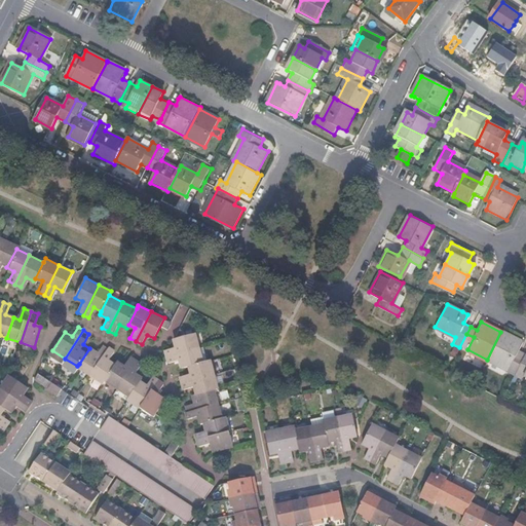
[(501,331),(500,332),(487,360),(508,370),(506,371),(514,375),(524,353),(518,350),(520,345),(522,342),(501,331)]
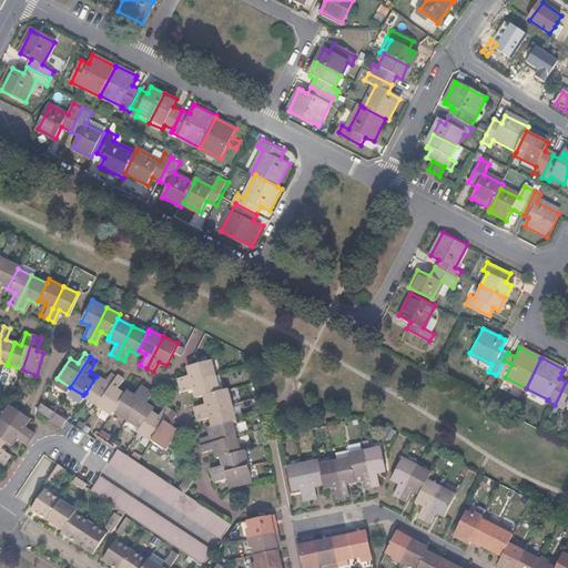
[(191,375),(181,377),(182,385),(216,378),(213,362),(189,367),(191,375)]
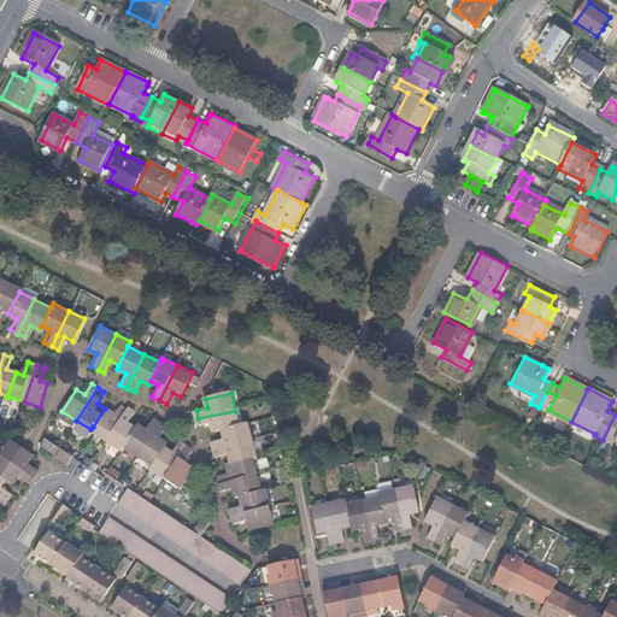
[(93,427),(109,436),(129,404),(122,400),(115,410),(107,405),(105,409),(93,427)]
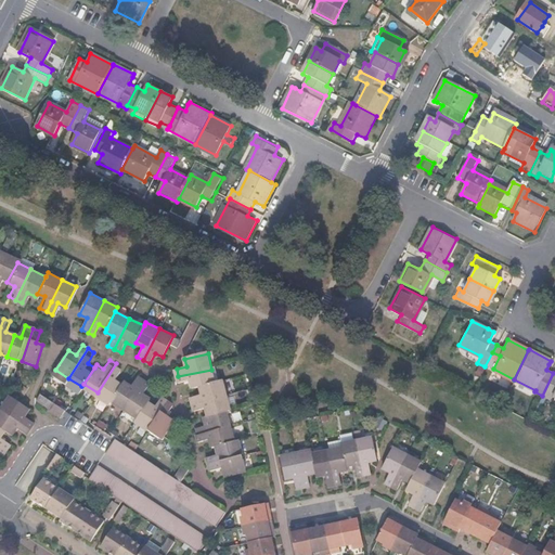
[(98,392),(111,401),(114,397),(124,383),(116,377),(121,368),(116,363),(98,392)]
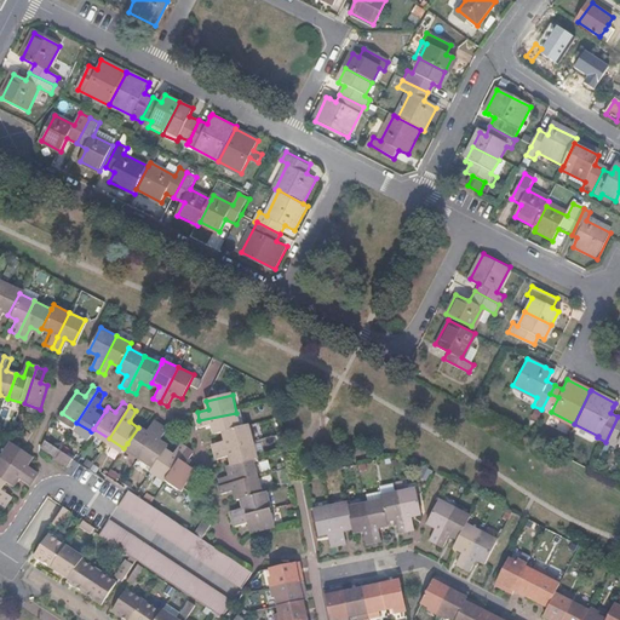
[(223,432),(236,414),(236,413),(199,420),(199,428),(212,425),(213,434),(223,432)]
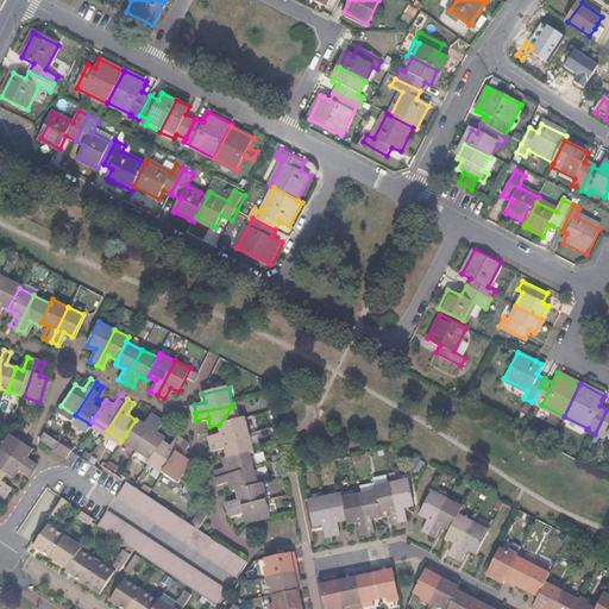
[(219,425),(220,425),(234,421),(232,407),(219,425)]
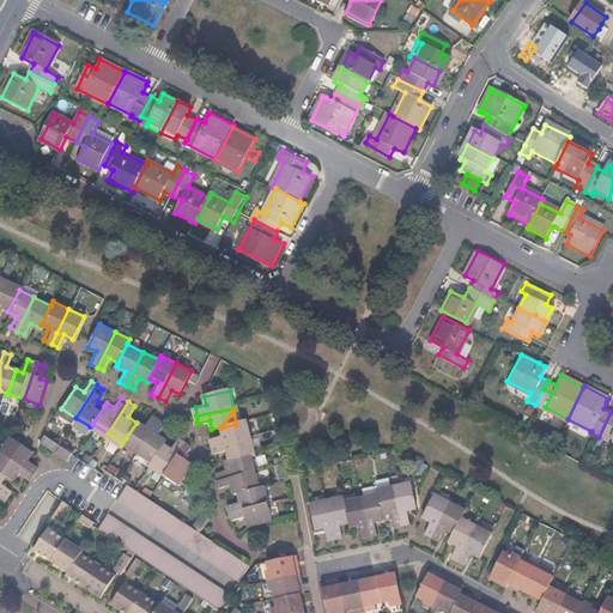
[(612,437),(612,412),(611,412),(599,437),(607,441),(611,436),(612,437)]
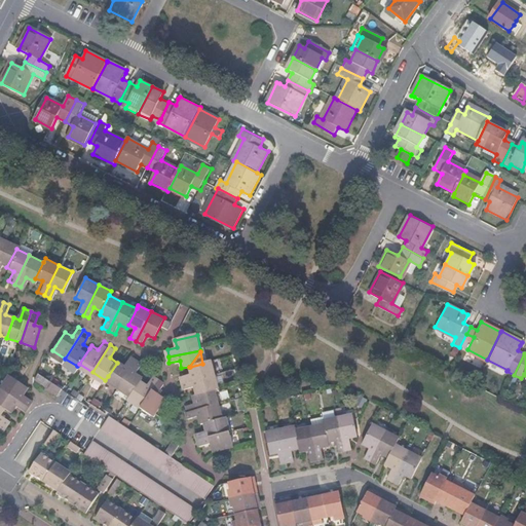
[(120,359),(117,363),(108,376),(120,384),(138,358),(132,354),(126,363),(120,359)]
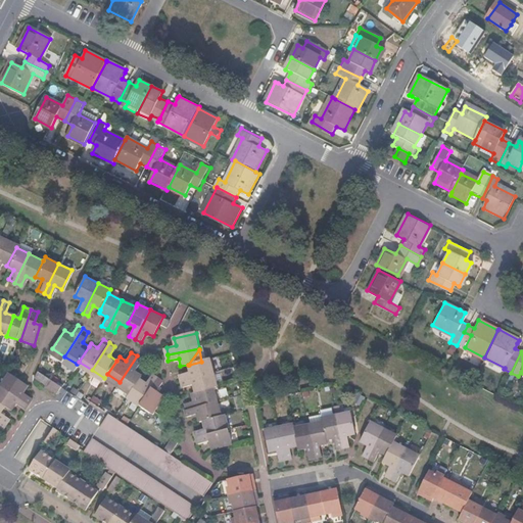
[(132,391),(140,379),(144,373),(138,369),(143,360),(137,355),(120,382),(132,391)]
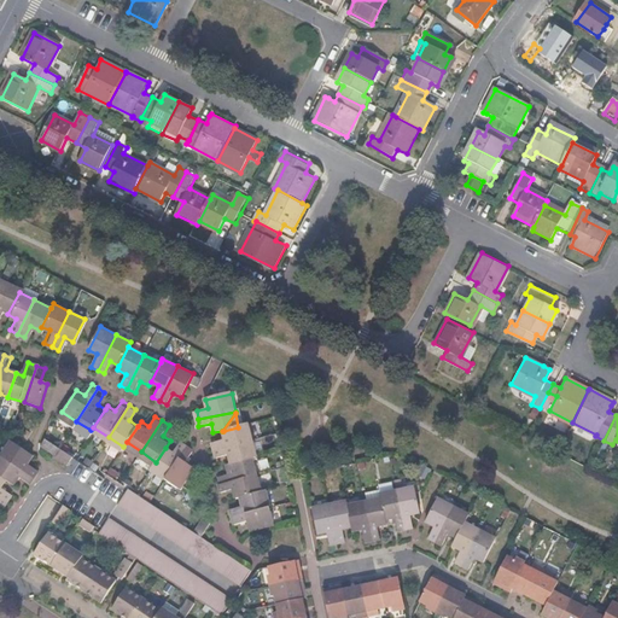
[(248,426),(238,427),(223,431),(225,441),(213,443),(214,450),(251,443),(248,426)]
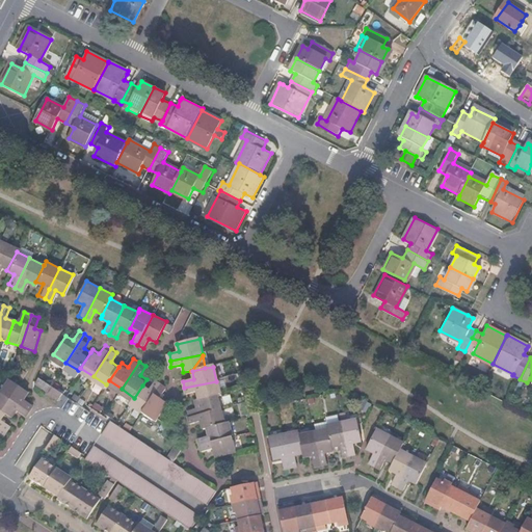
[(61,405),(65,399),(40,379),(34,386),(61,405)]
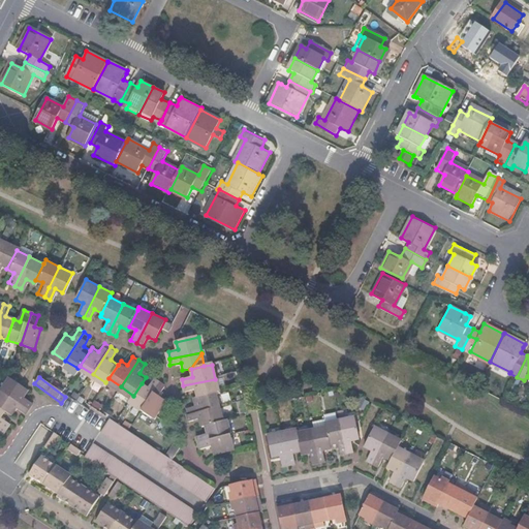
[(31,392),(12,379),(3,394),(31,411),(35,406),(26,399),(31,392)]
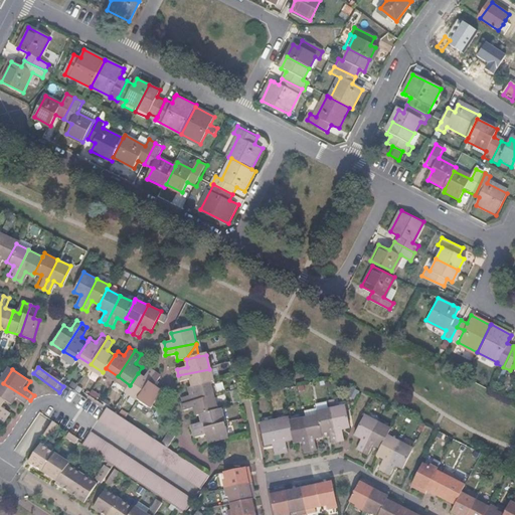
[(138,373),(130,385),(126,391),(138,399),(155,372),(150,369),(145,377),(138,373)]
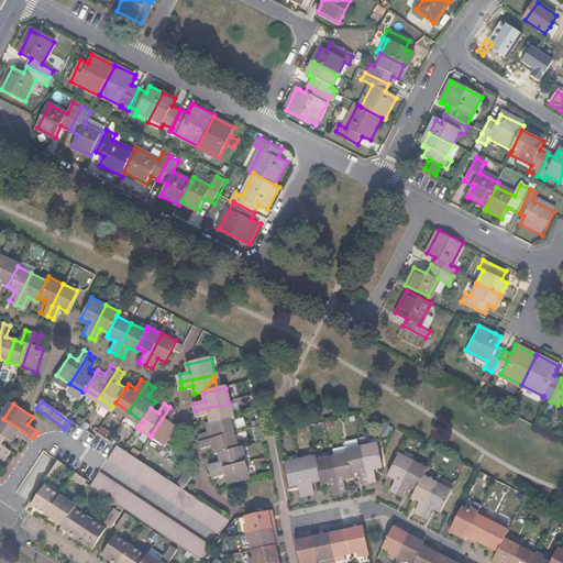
[(209,424),(223,422),(232,420),(229,404),(195,410),(196,418),(207,416),(209,424)]
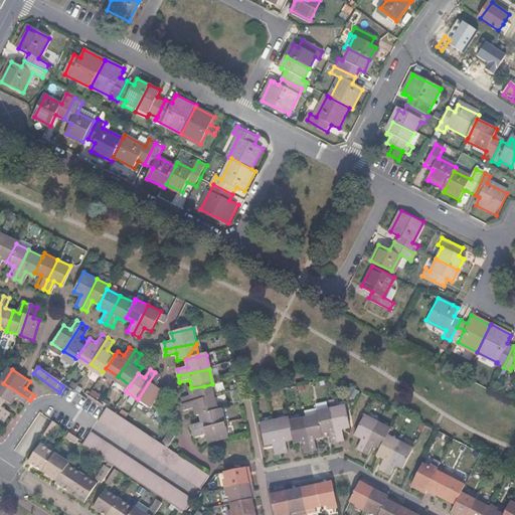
[(155,372),(138,399),(150,407),(161,389),(155,385),(161,376),(155,372)]
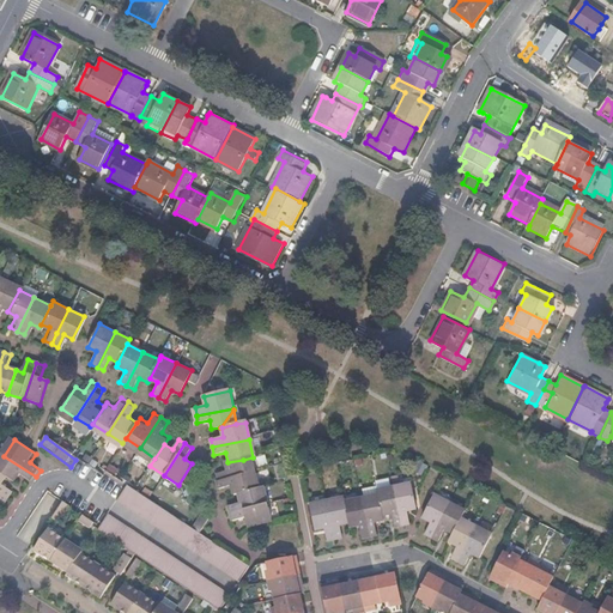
[(4,456),(0,461),(0,473),(8,479),(17,484),(22,475),(32,483),(36,477),(4,456)]
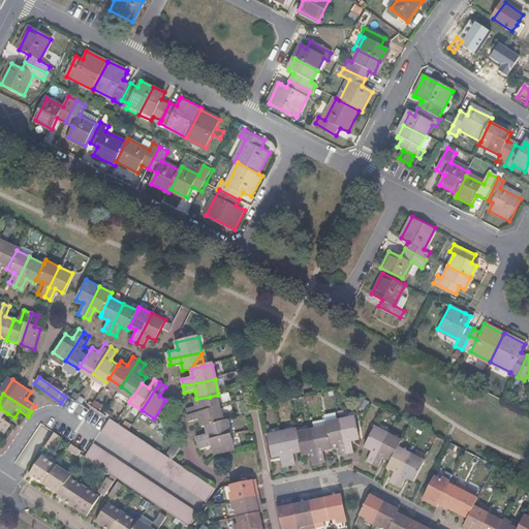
[(210,397),(196,399),(187,401),(189,408),(179,410),(180,417),(213,411),(210,397)]
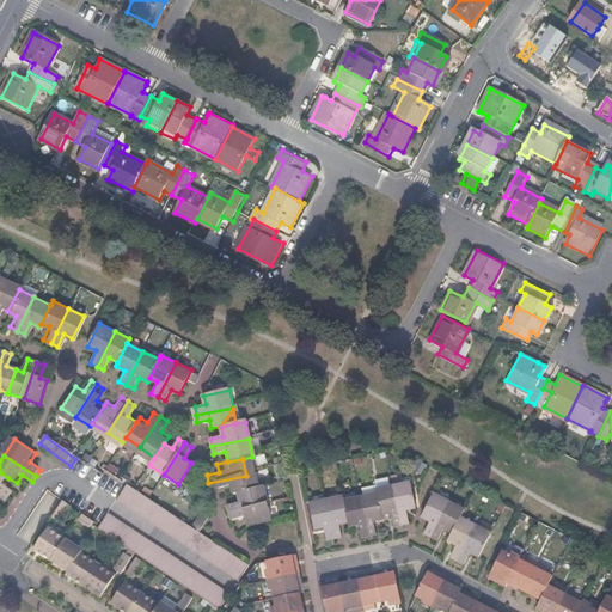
[(8,478),(0,472),(0,493),(10,500),(13,494),(4,487),(8,478)]
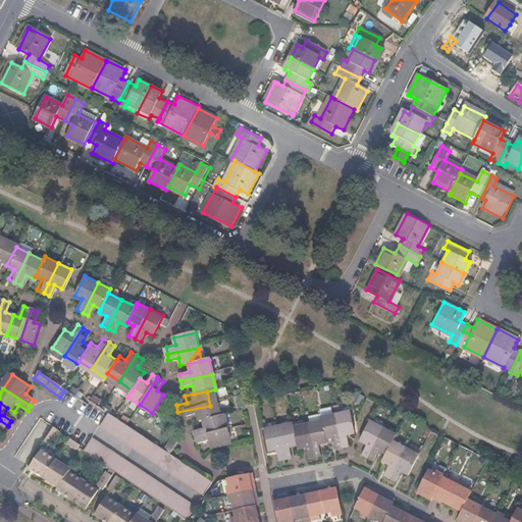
[(190,416),(191,424),(200,422),(212,420),(210,406),(177,412),(178,418),(190,416)]
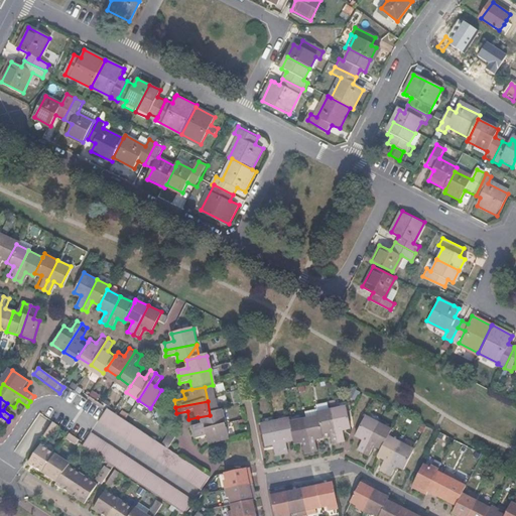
[(335,412),(340,443),(348,442),(345,432),(354,430),(350,410),(335,412)]
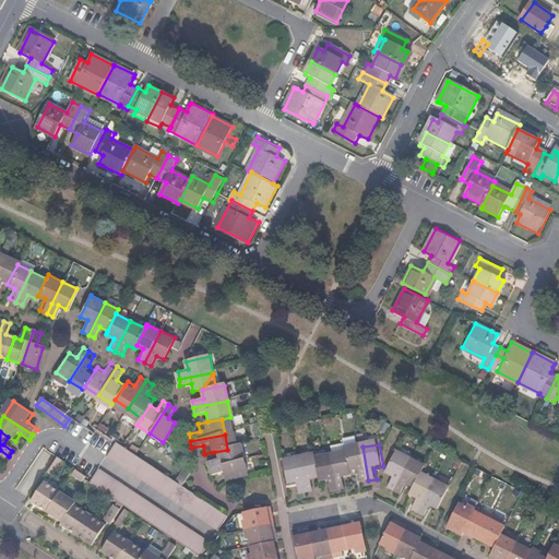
[(363,447),(346,450),(346,453),(351,473),(360,471),(361,482),(368,480),(363,447)]
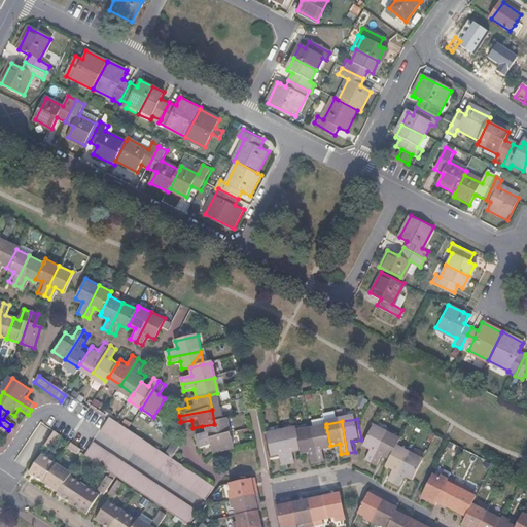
[(224,436),(222,422),(214,424),(202,426),(203,434),(191,436),(192,443),(224,436)]
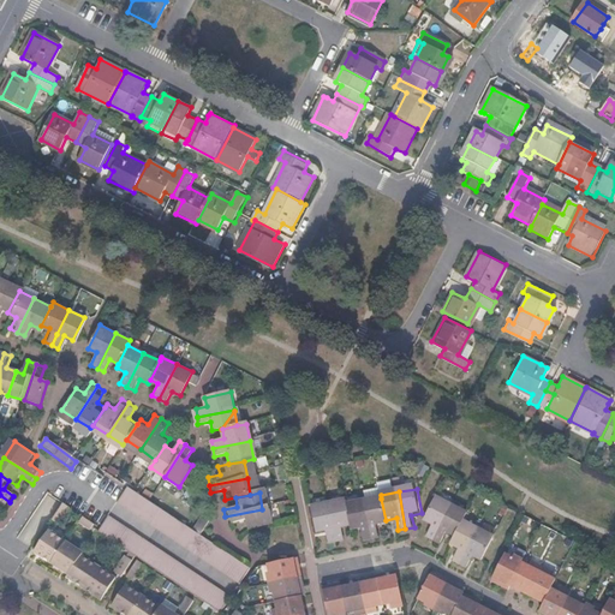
[(141,515),(150,500),(143,495),(133,511),(141,515)]
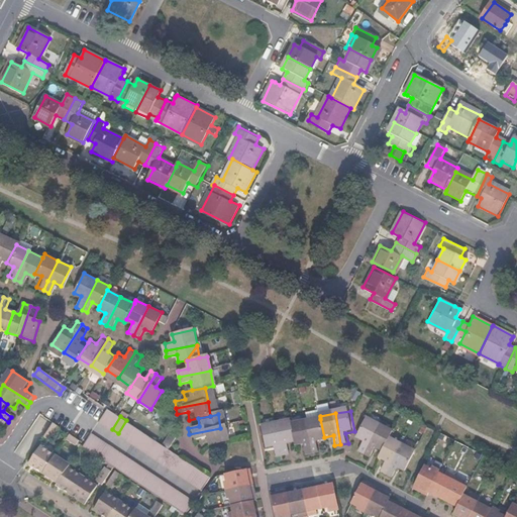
[(42,438),(52,441),(58,424),(37,417),(35,424),(46,428),(42,438)]
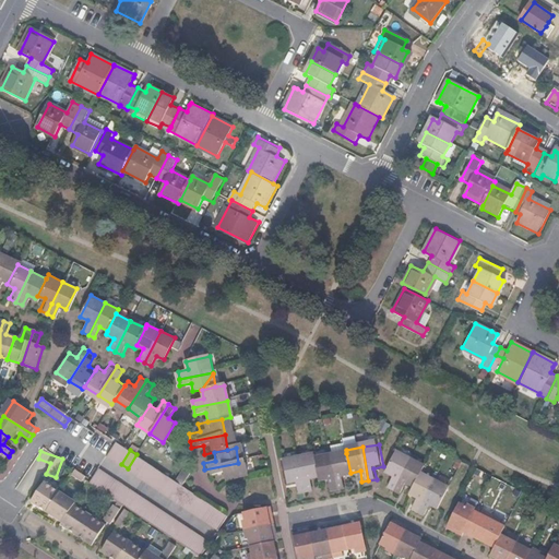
[(342,476),(352,475),(351,473),(346,453),(331,455),(339,490),(345,489),(342,476)]
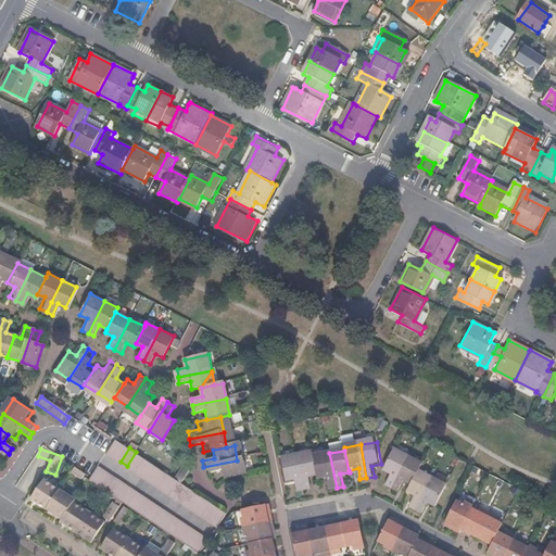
[(394,476),(389,487),(395,490),(411,458),(396,451),(387,471),(394,476)]
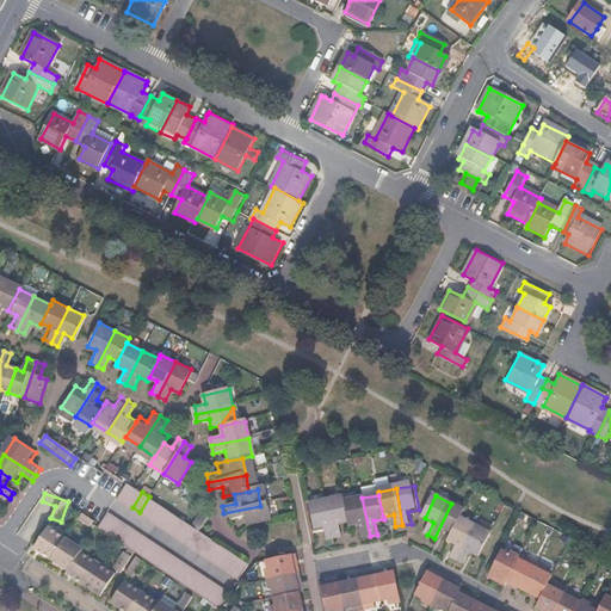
[(146,516),(155,500),(149,497),(140,512),(146,516)]
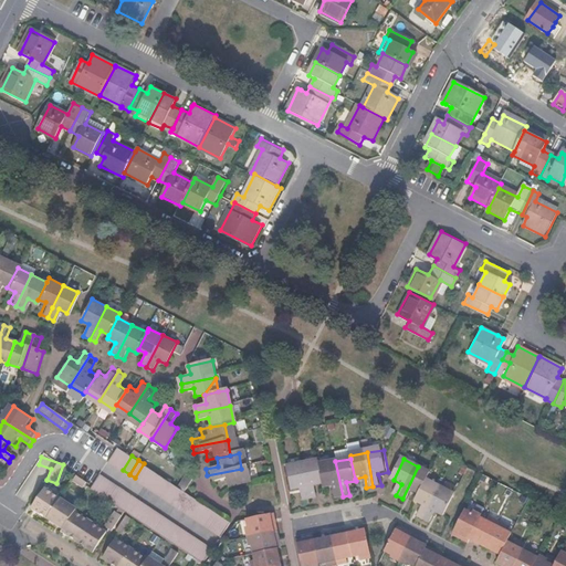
[(335,461),(320,464),(324,485),(325,488),(333,486),(335,498),(343,496),(335,461)]
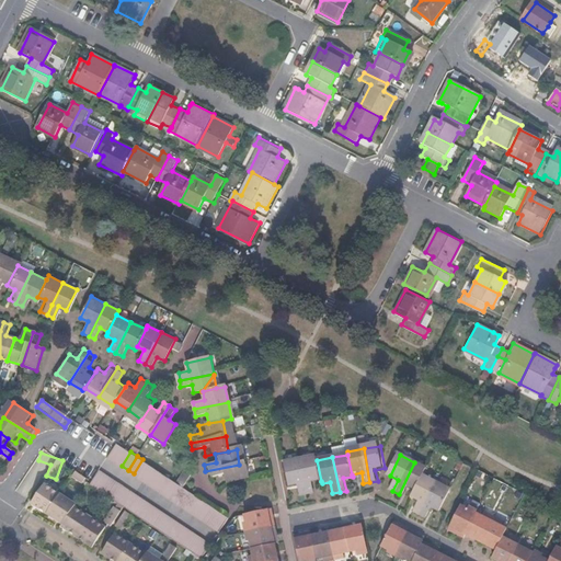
[(312,483),(321,481),(317,460),(317,458),(300,461),(307,495),(315,494),(312,483)]
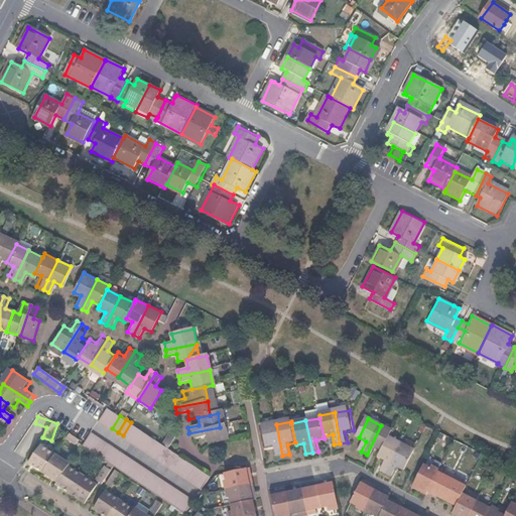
[(131,422),(123,435),(128,438),(136,426),(131,422)]
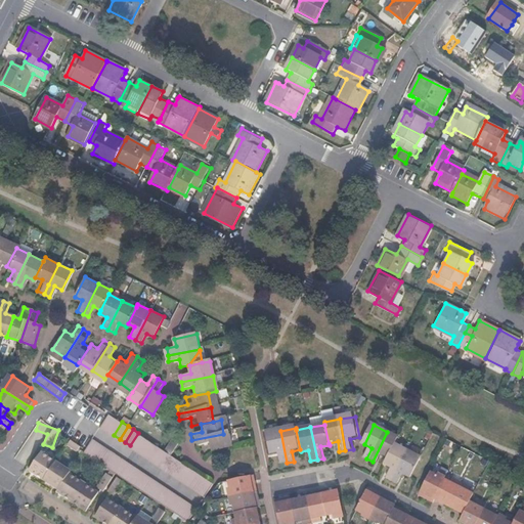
[(287,463),(280,431),(265,434),(269,455),(277,453),(279,464),(287,463)]
